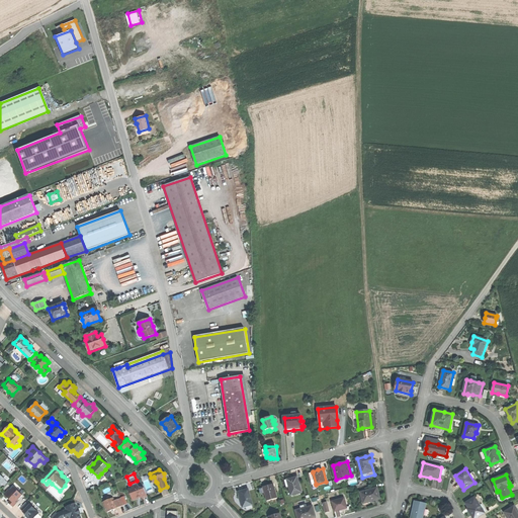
[(292,479),(288,480),(290,487),(289,487),(292,496),(301,493),(297,477),(292,479)]
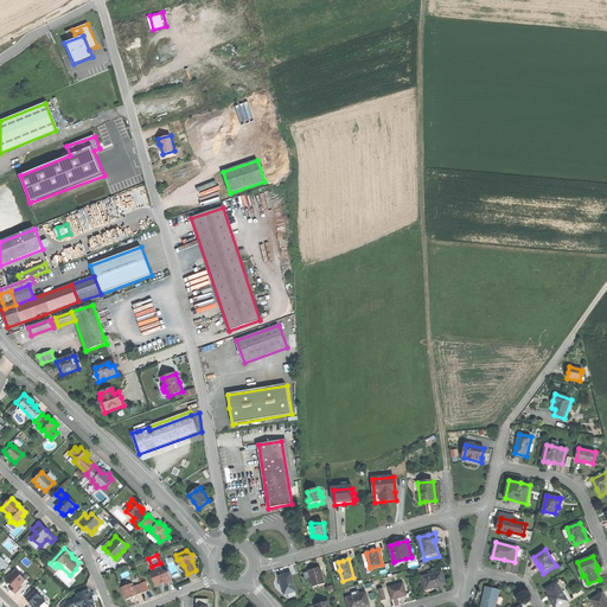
[(155,572),(151,573),(155,586),(160,583),(160,582),(163,581),(165,580),(166,585),(172,582),(167,572),(164,573),(161,567),(155,569),(155,572)]
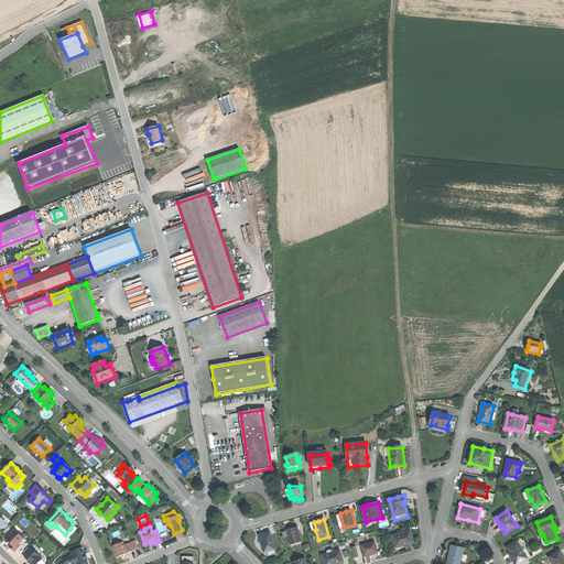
[(292,529),(288,530),(288,531),(285,532),(286,537),(289,537),(291,545),(302,542),(297,528),(292,529)]
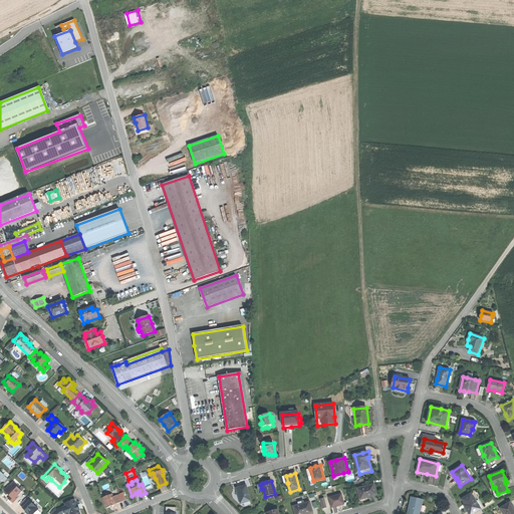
[(17,482),(14,485),(20,490),(23,488),(17,482)]
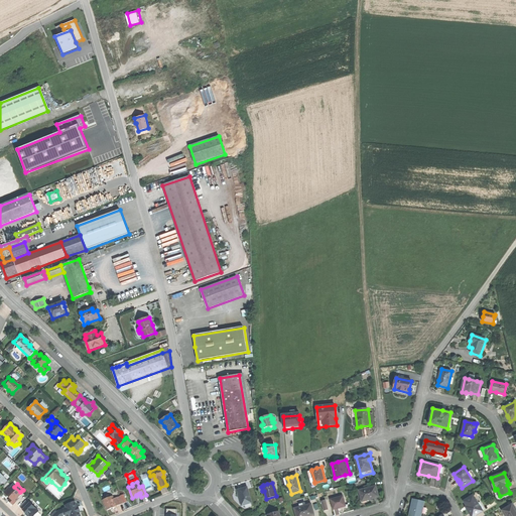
[(9,488),(4,493),(10,499),(8,501),(12,505),(18,499),(17,498),(21,493),(20,492),(14,487),(13,486),(10,489),(9,488)]
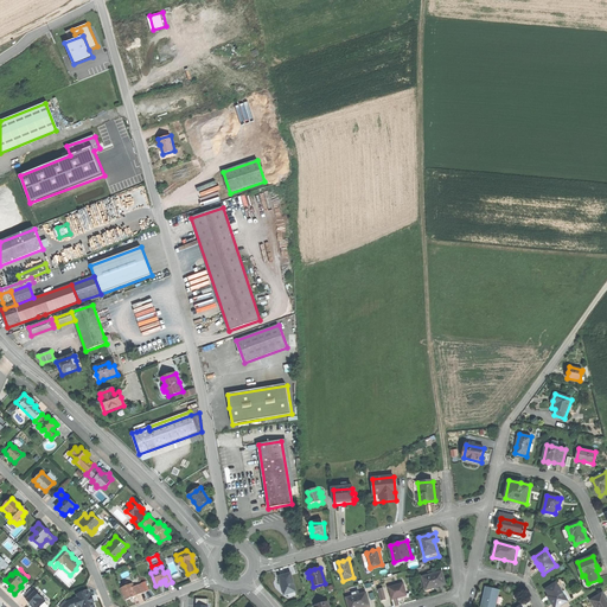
[(429,575),(422,576),(426,588),(435,586),(435,587),(442,585),(446,585),(442,572),(433,574),(429,575)]
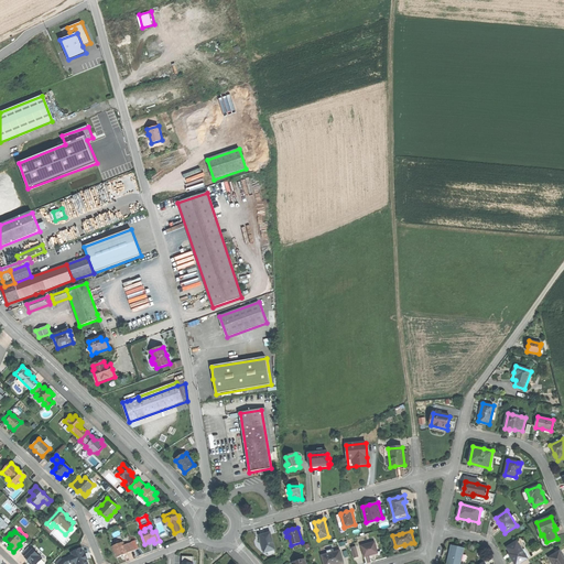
[(264,534),(260,537),(264,553),(275,550),(270,533),(264,534)]
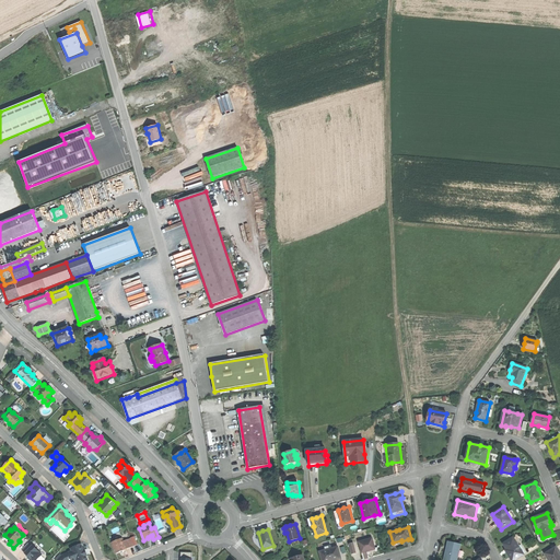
[(537,532),(537,531),(535,532),(538,540),(540,543),(544,543),(553,538),(552,535),(543,538),(539,531),(537,532)]
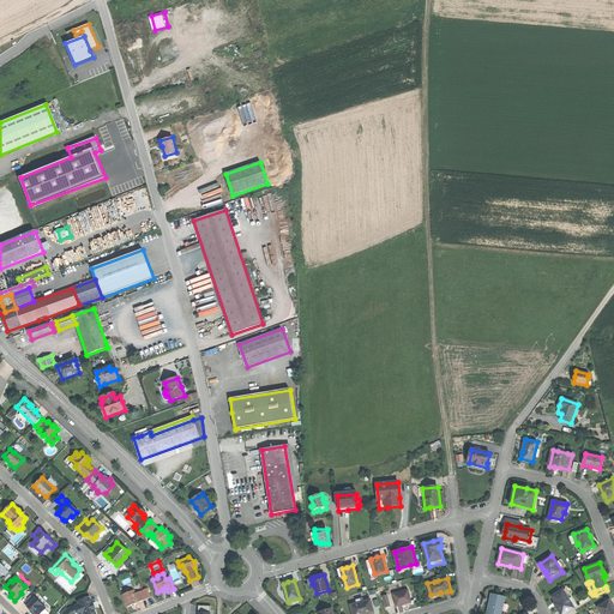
[(563,589),(552,595),(558,603),(555,605),(557,607),(559,611),(560,609),(564,613),(573,607),(563,589)]
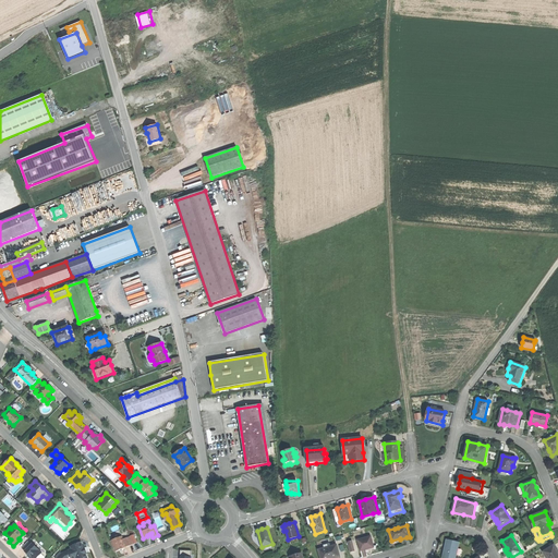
[(122,536),(111,541),(116,552),(124,547),(132,544),(129,536),(123,538),(122,536)]
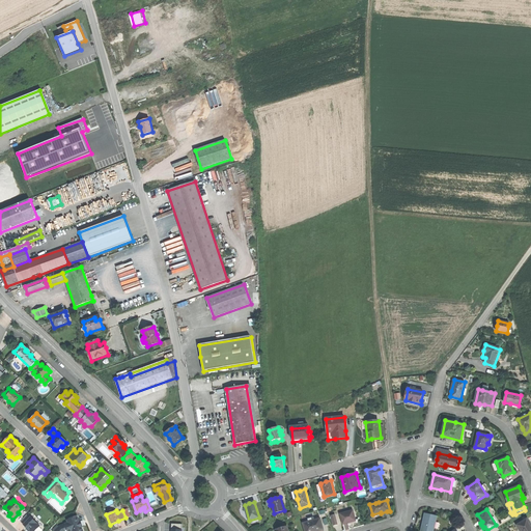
[(353,510),(340,513),(343,524),(347,523),(347,522),(351,521),(356,520),(353,510)]
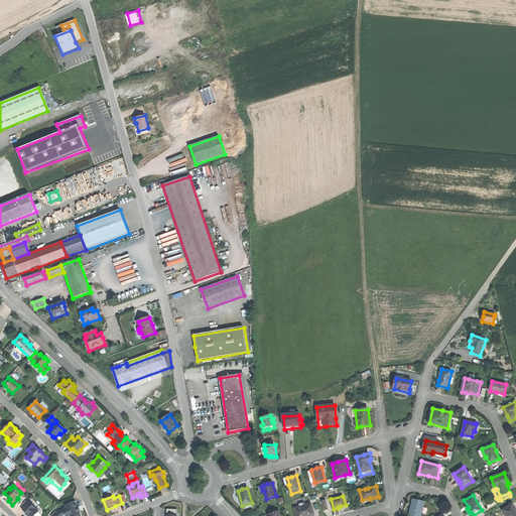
[(420,515),(424,501),(413,499),(410,509),(408,515),(420,515)]
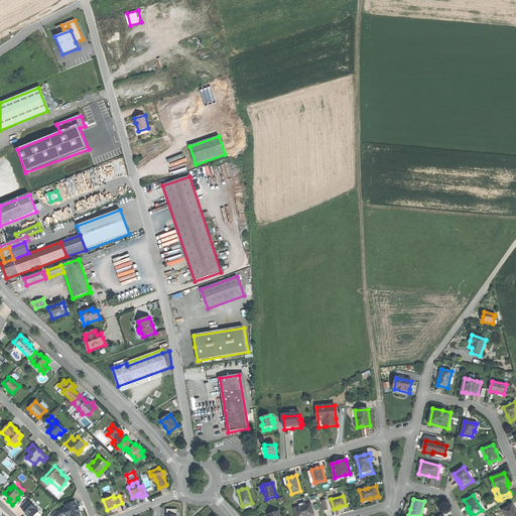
[(25,501),(19,507),(22,510),(25,513),(27,515),(33,515),(38,512),(29,503),(28,504),(25,501)]
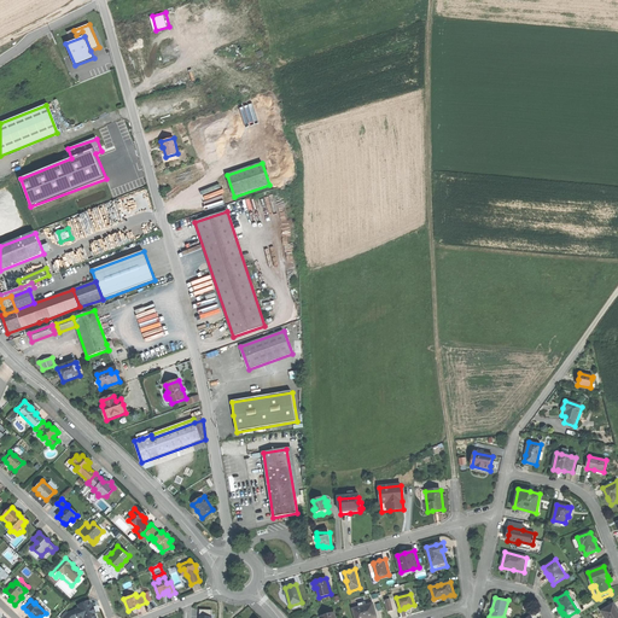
[(69,613),(63,617),(74,617),(77,616),(79,617),(95,617),(89,601),(77,606),(79,608),(69,613)]
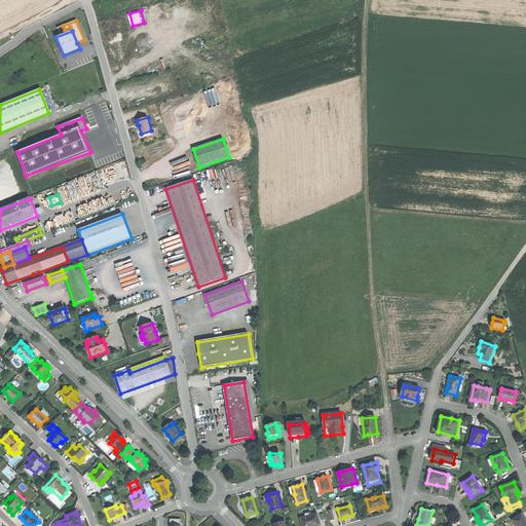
[(306,517),(300,519),(302,525),(314,525),(321,525),(316,514),(309,516),(306,517)]
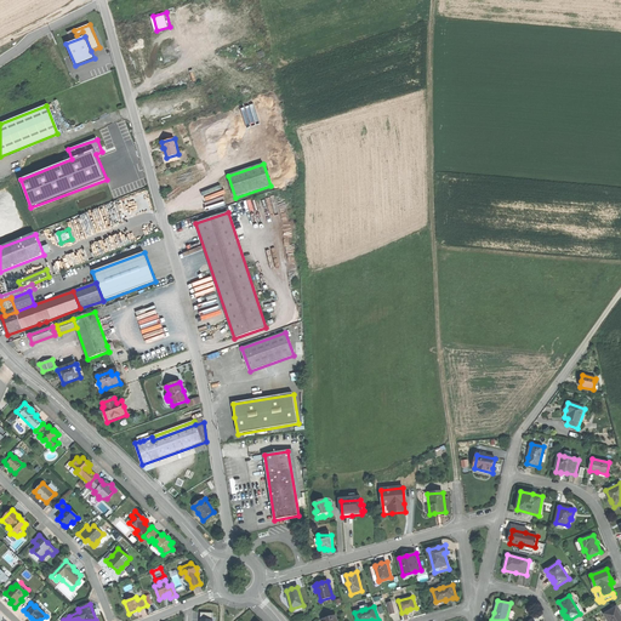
[(620,620),(620,613),(617,607),(605,614),(609,620),(620,620)]
